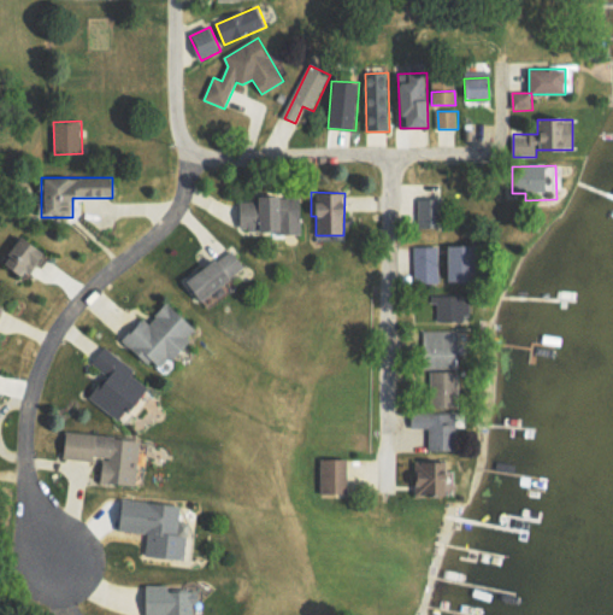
[(300,234),(299,197),(255,198),(255,203),(239,204),(240,232),(278,230),(278,234),(300,234)]
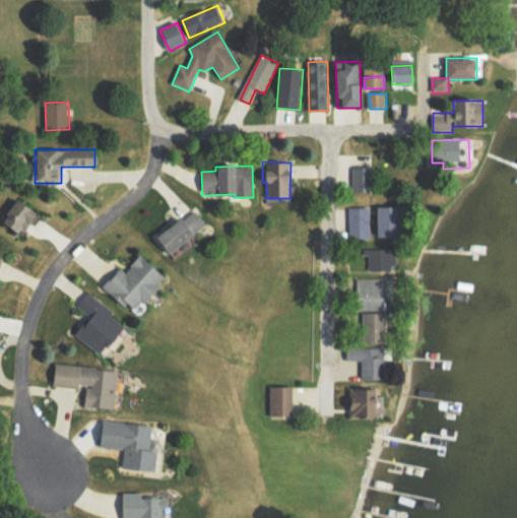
[(353,192),(373,191),(372,169),(352,169),(353,192)]
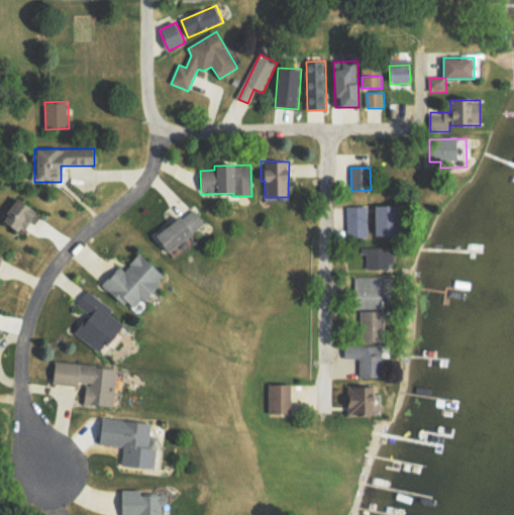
[(16,225),(23,229),(33,210),(14,199),(1,223),(13,229),(16,225)]
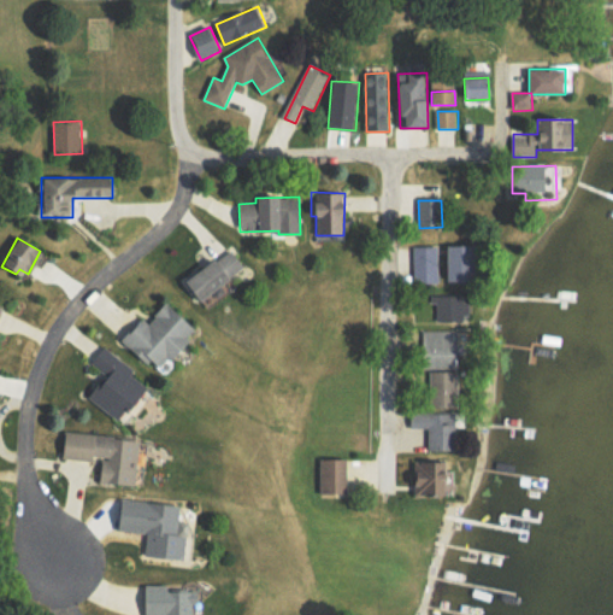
[(447,280),(471,281),(471,246),(447,245),(447,280)]
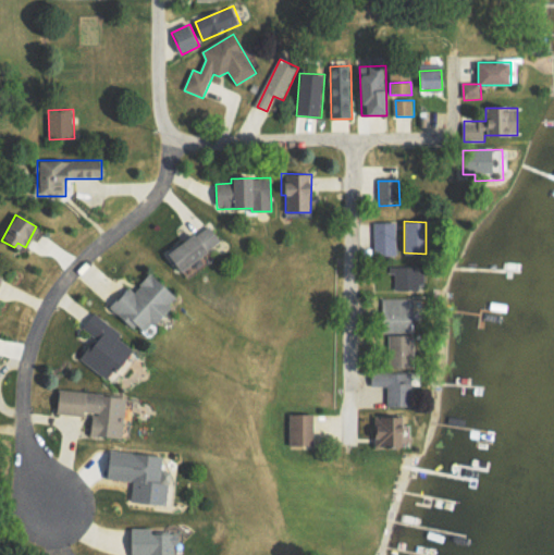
[(397,223),(376,223),(374,256),(396,257),(397,223)]
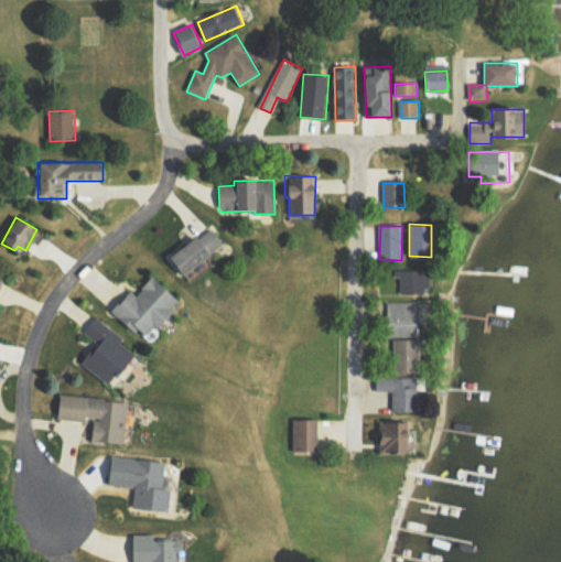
[(168,257),(183,277),(224,245),(212,229),(197,240),(194,236),(168,257)]
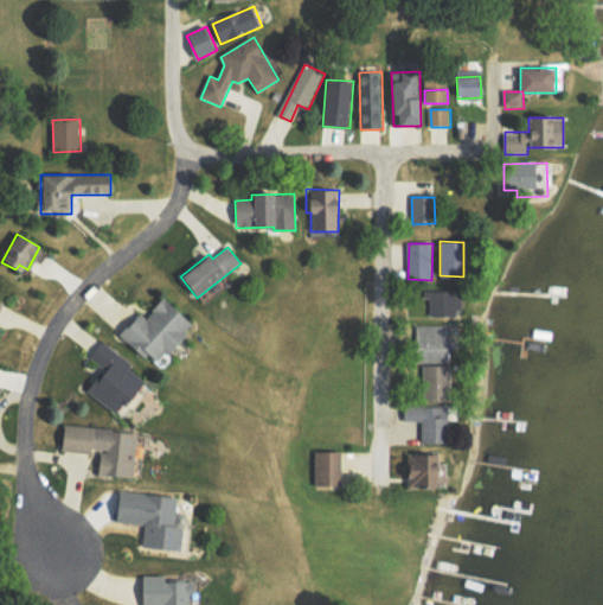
[(463,316),(463,292),(431,292),(430,316),(463,316)]
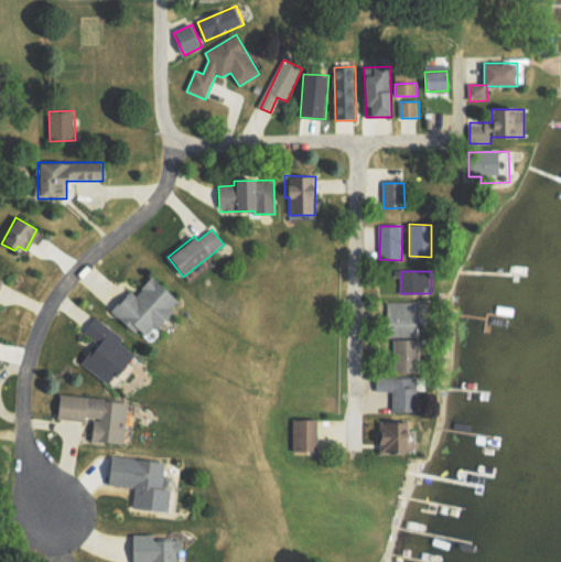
[(130,291),(112,310),(144,339),(179,302),(152,277),(136,295),(130,291)]
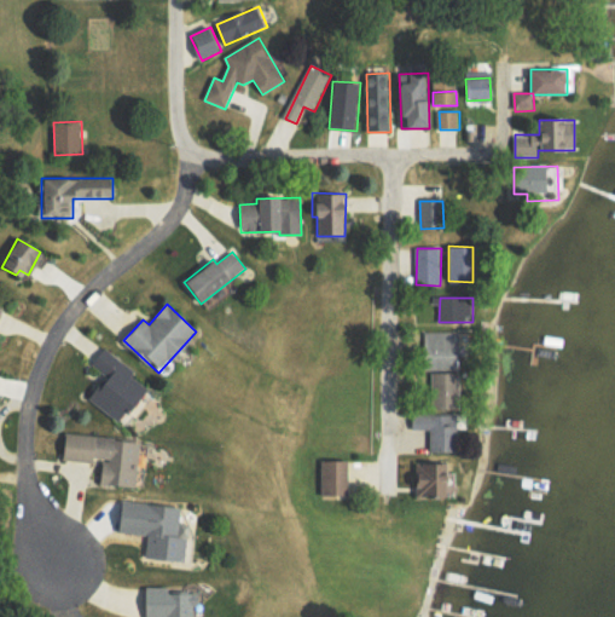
[(427,372),(459,370),(459,332),(425,333),(427,372)]
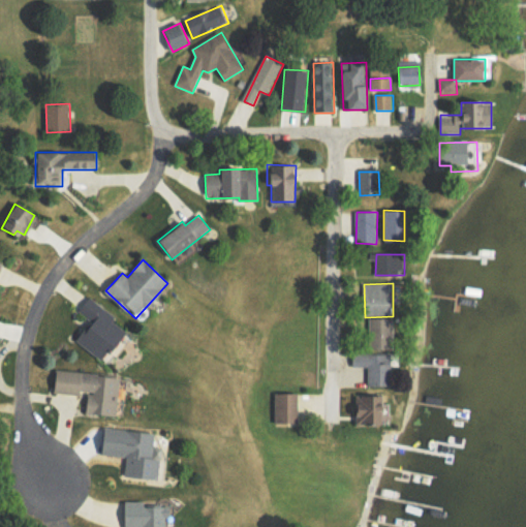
[(102,362),(124,330),(114,322),(118,316),(89,298),(80,312),(91,320),(75,343),(102,362)]
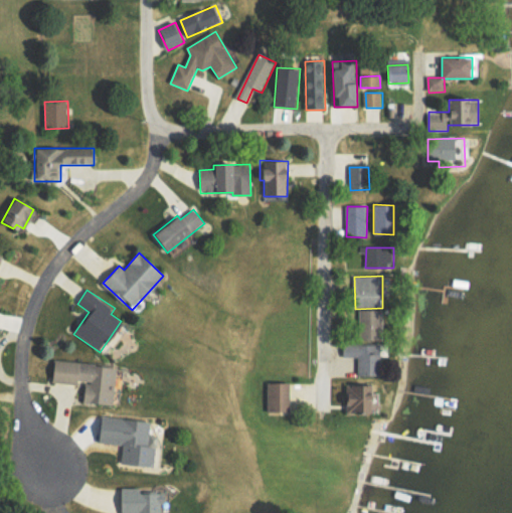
[(382,341),(383,310),(360,310),(359,341),(382,341)]
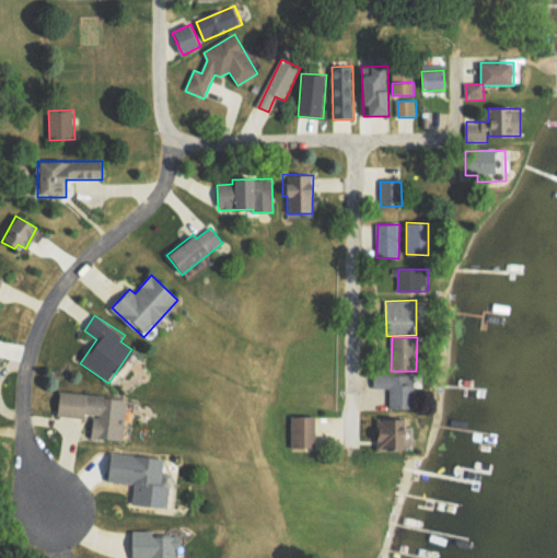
[(390,409),(414,410),(415,376),(373,375),(373,390),(391,390),(390,409)]
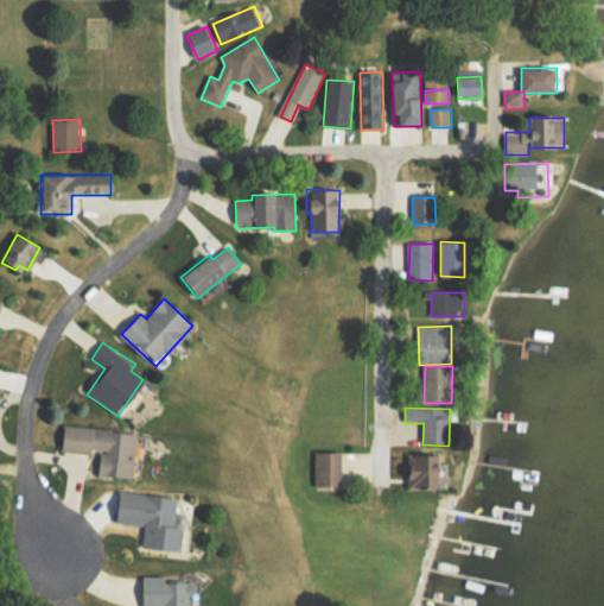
[(62,452),(100,455),(97,477),(133,479),(138,434),(64,427),(62,452)]
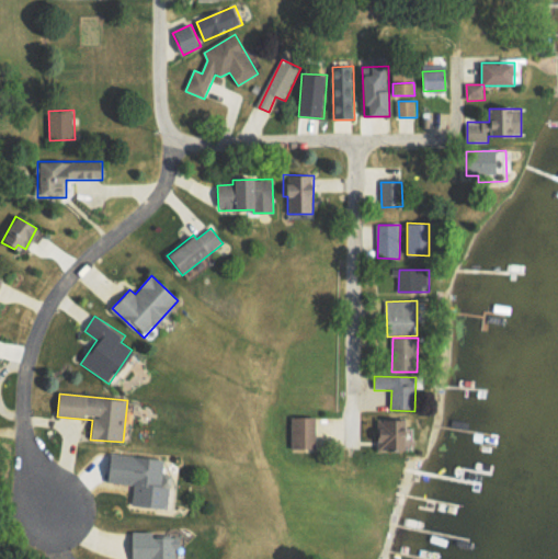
[(292,449),(316,449),(317,418),(292,418),(292,449)]
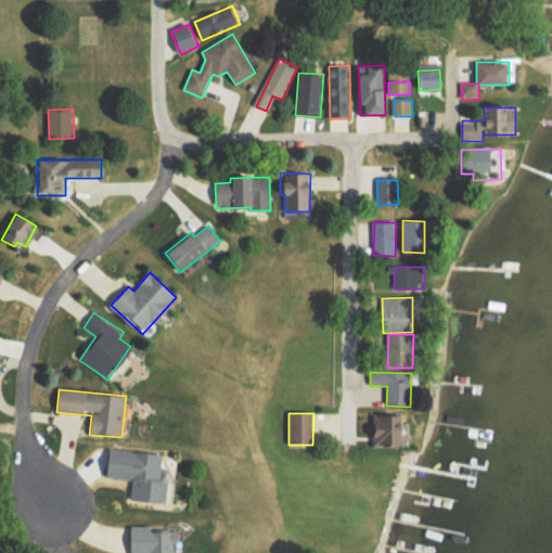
[(373,415),(372,446),(398,447),(399,415),(373,415)]
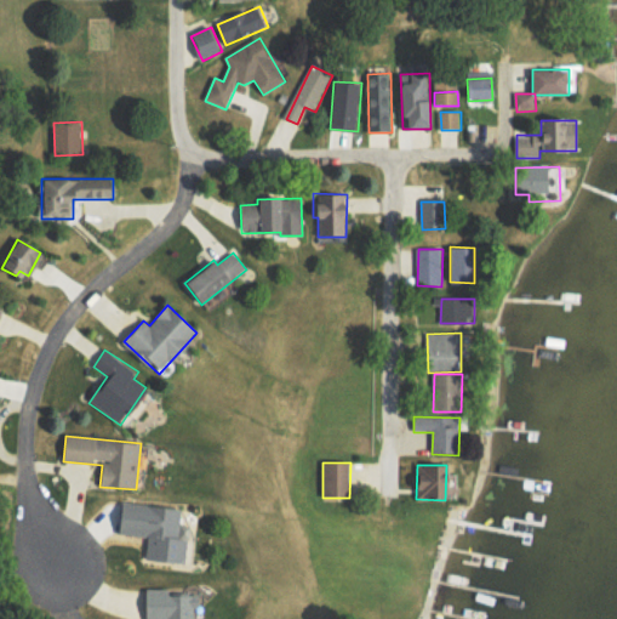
[(182,510),(123,504),(119,534),(149,538),(147,561),(187,564),(190,527),(181,526),(182,510)]
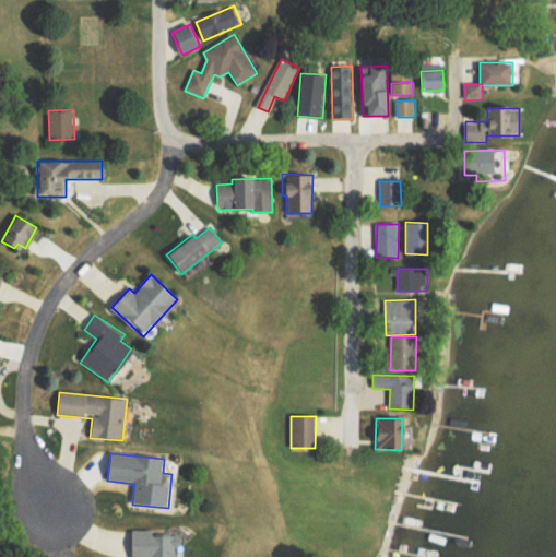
[(177,556),(178,536),(153,536),(153,530),(132,531),(131,556),(177,556)]
